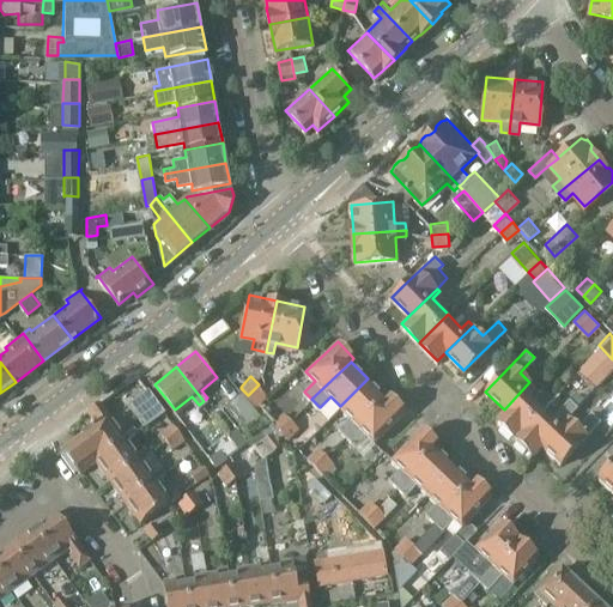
[(384,396),(368,378),(340,406),(350,417),(339,428),(346,433),(384,396)]
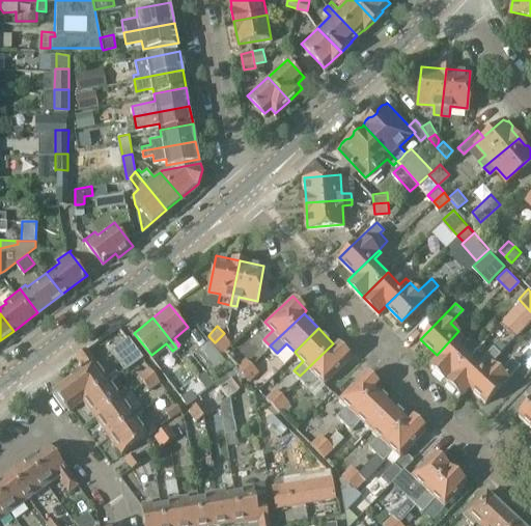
[(437,355),(429,362),(446,378),(469,353),(456,341),(463,334),(458,331),(437,355)]
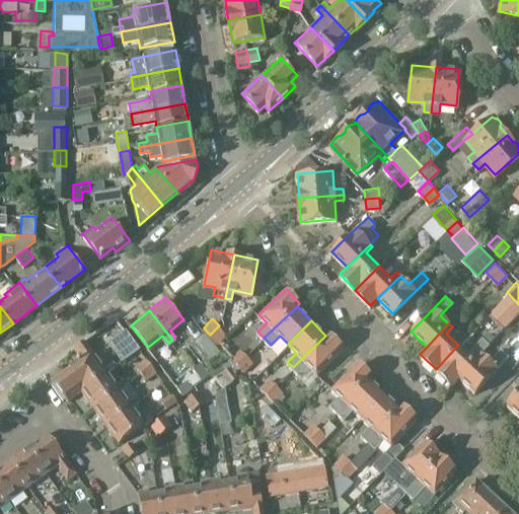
[(225,334),(219,325),(210,335),(216,342),(225,334)]
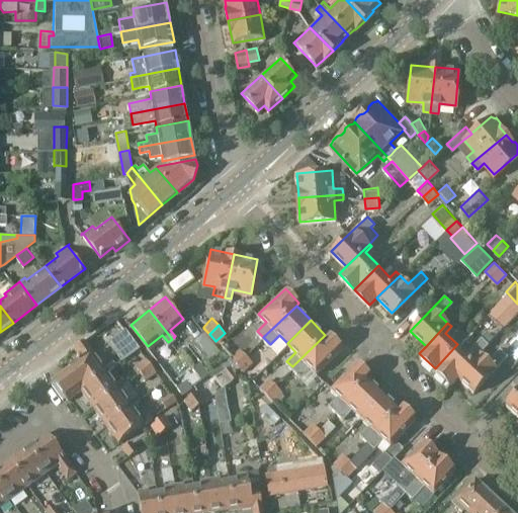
[(109,340),(121,357),(139,345),(125,328),(109,340)]
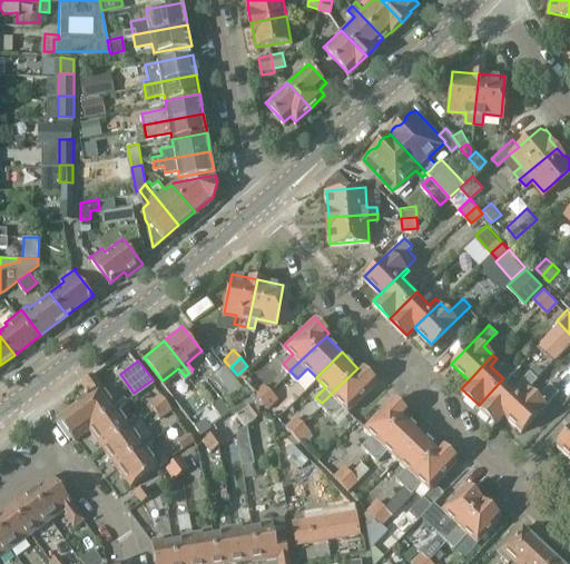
[(224,363),(212,373),(231,395),(242,385),(224,363)]
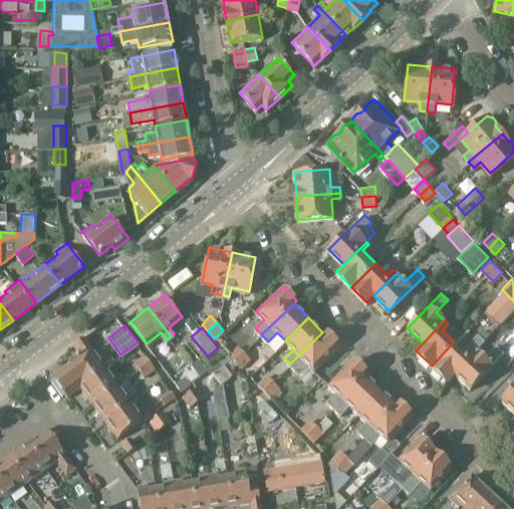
[(313,369),(339,343),(325,329),(322,332),(290,363),(297,370),(306,361),(313,369)]
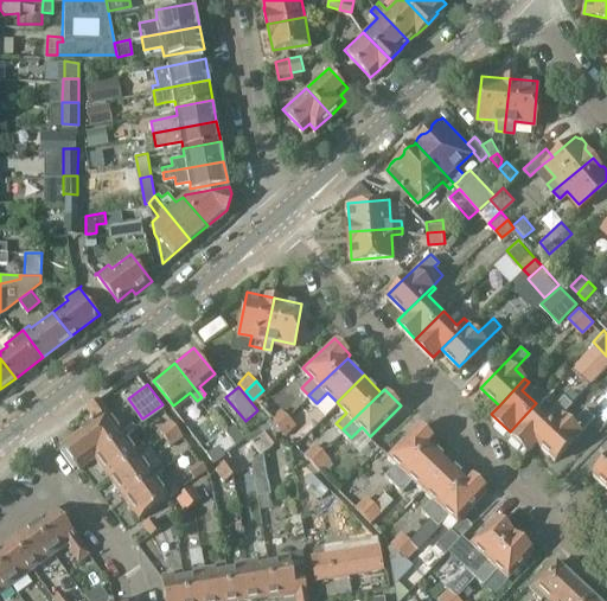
[(108,408),(100,396),(87,406),(95,416),(61,441),(63,443),(61,447),(74,466),(77,464),(80,467),(96,455),(126,433),(125,432),(134,424),(131,420),(121,427),(108,408)]
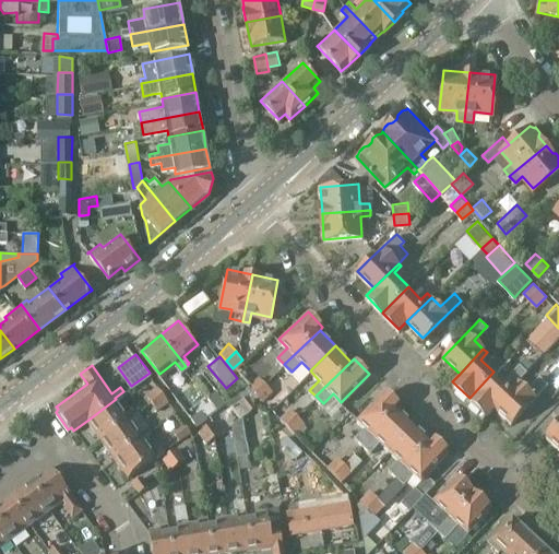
[(494,372),(470,398),(487,414),(487,413),(494,405),(518,380),(524,374),(515,366),(506,377),(509,380),(507,384),(494,372)]
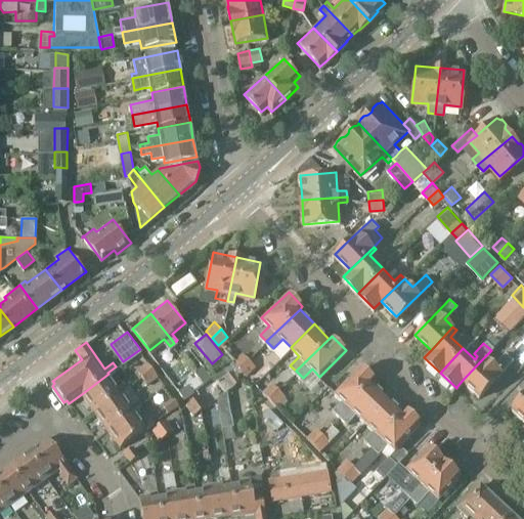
[(239,366),(249,358),(243,350),(232,359),(239,366)]
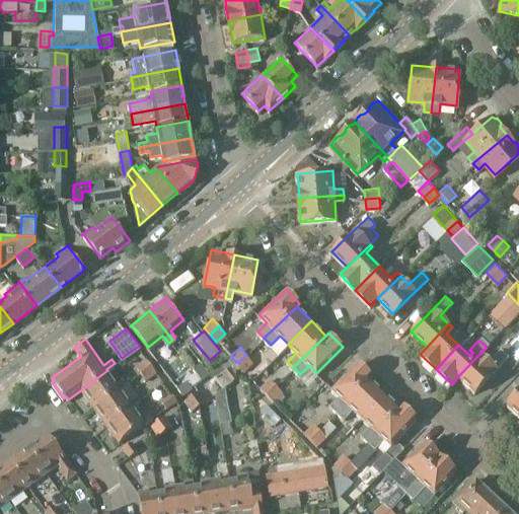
[(480,353),(458,376),(474,391),(509,355),(501,348),(489,361),(480,353)]
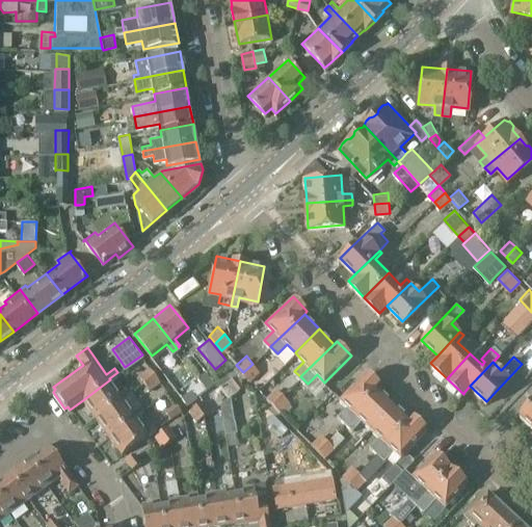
[(260,371),(253,364),(243,372),(250,379),(260,371)]
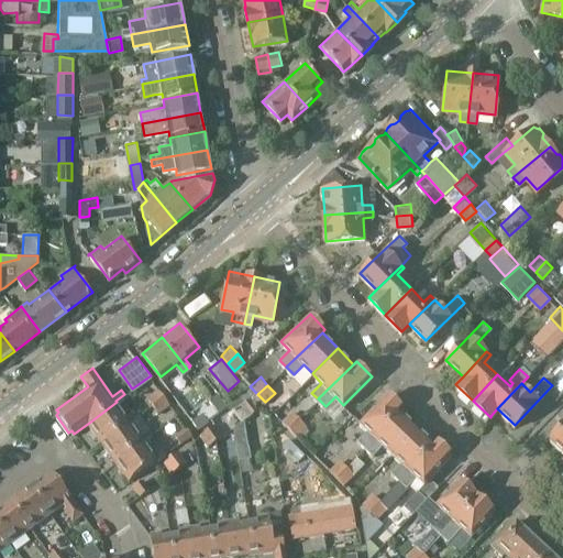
[(147,395),(153,403),(163,395),(157,387),(147,395)]
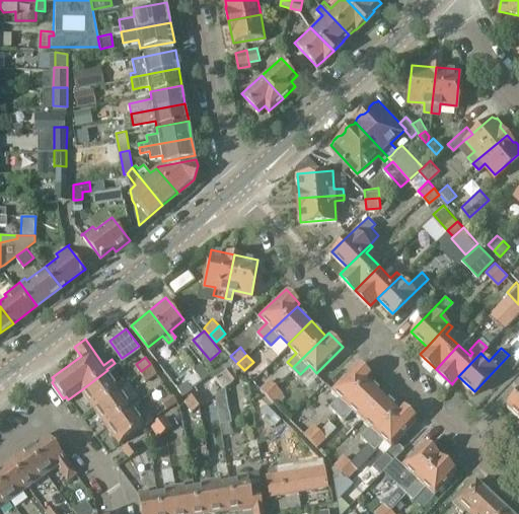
[(240,367),(239,366),(230,357),(212,371),(223,386),(225,385),(238,377),(236,374),(240,367)]
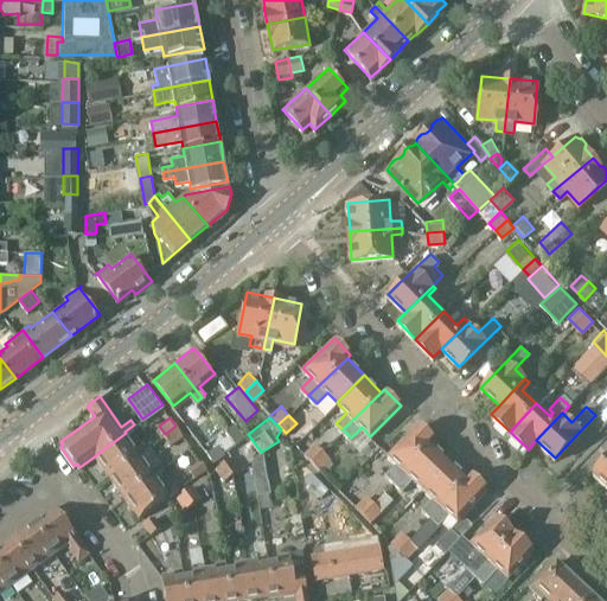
[(312,417),(299,430),(304,435),(317,422),(312,417)]
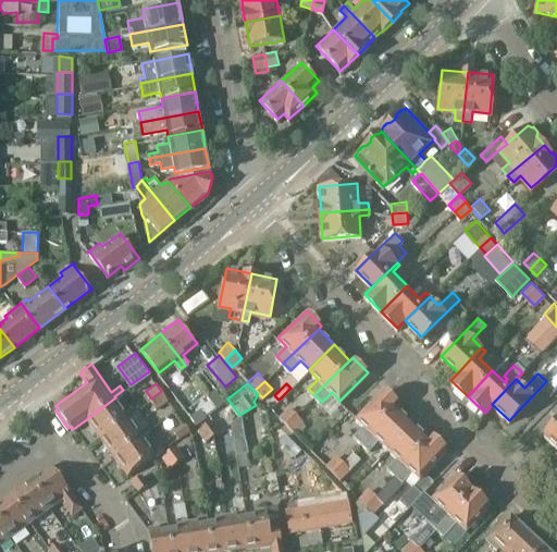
[(208,394),(217,406),(225,401),(215,388),(208,394)]
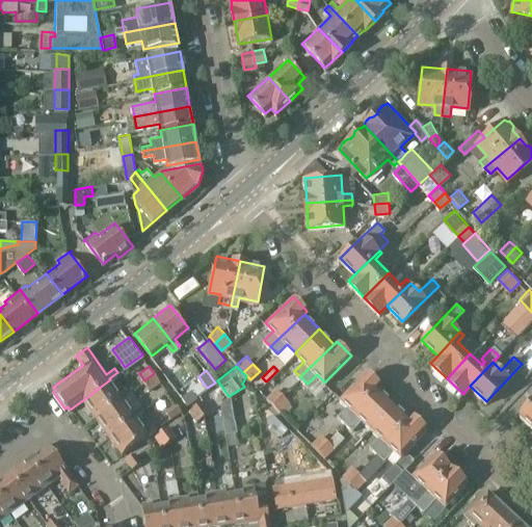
[(378,388),(380,385),(366,370),(340,398),(347,405),(338,414),(346,422),(378,388)]
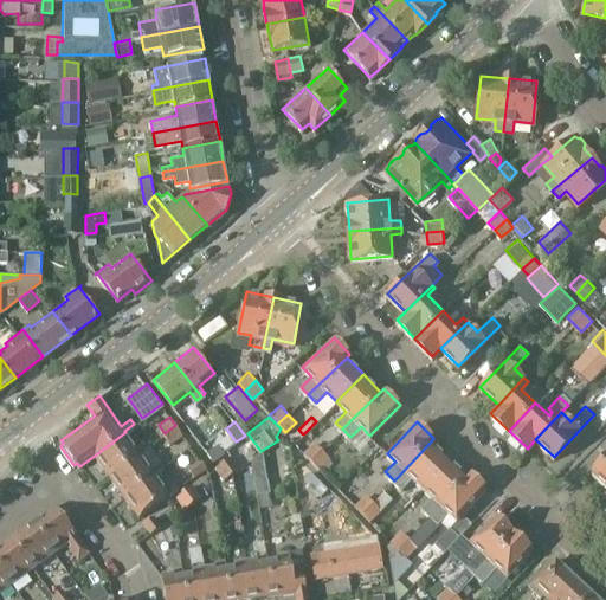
[(175,425),(165,433),(172,443),(182,434),(175,425)]
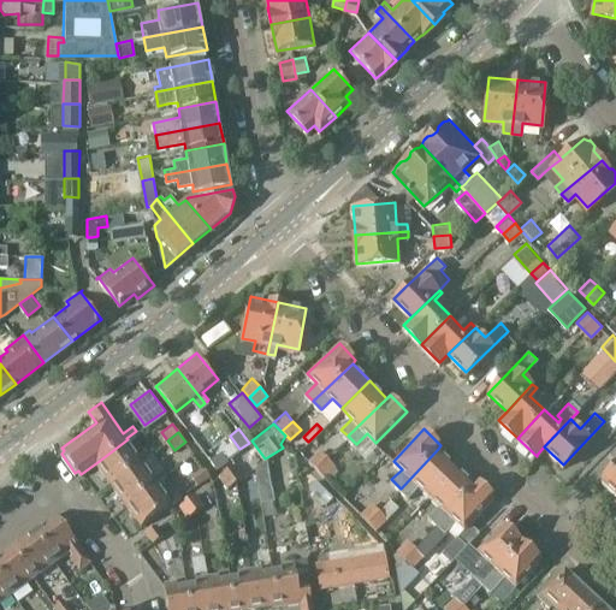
[(138,454),(128,439),(98,462),(112,481),(150,454),(152,452),(148,446),(138,454)]
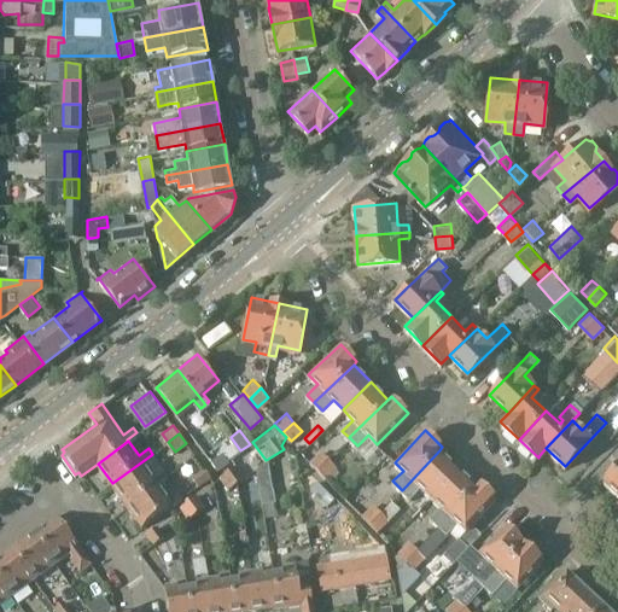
[(309,459),(318,467),(328,458),(320,449),(309,459)]
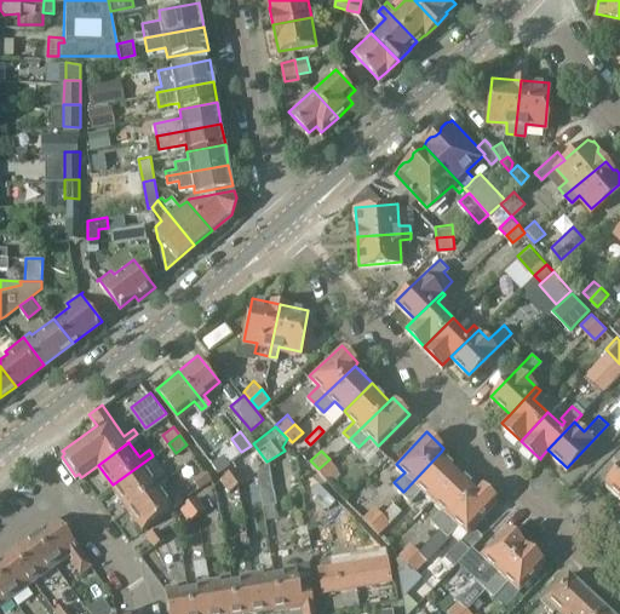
[(230,462),(224,452),(212,460),(211,460),(218,470),(219,469),(224,465),(230,462)]
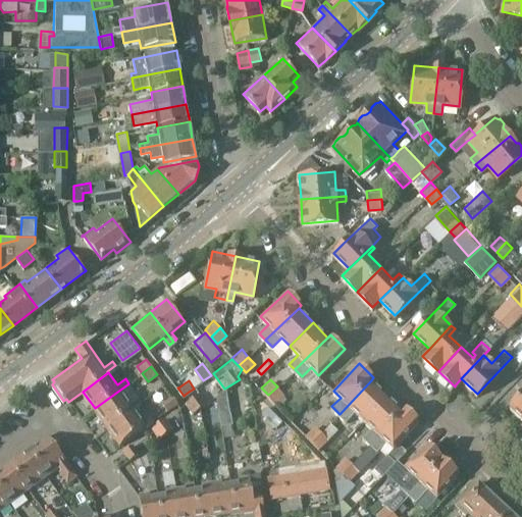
[(364,419),(386,395),(371,380),(340,414),(346,420),(355,410),(364,419)]
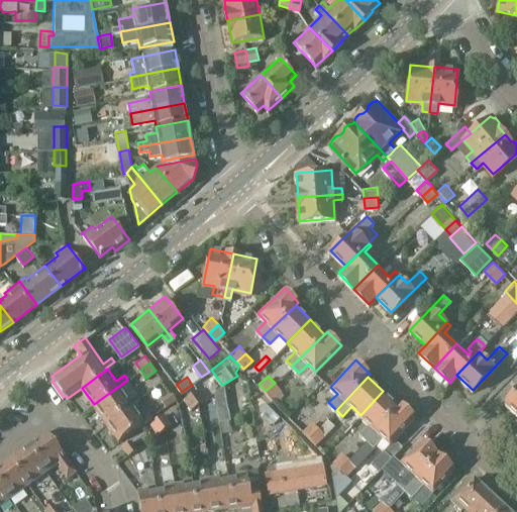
[(126,381),(94,404),(106,421),(132,403),(140,396),(136,391),(135,392),(126,381)]
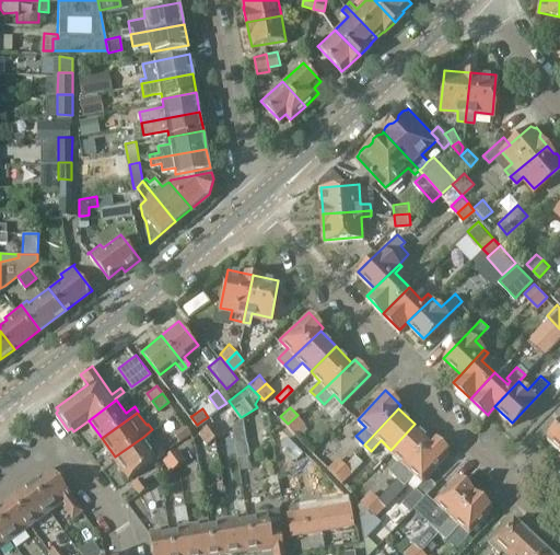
[(298,415),(288,424),(295,432),(305,423),(298,415)]
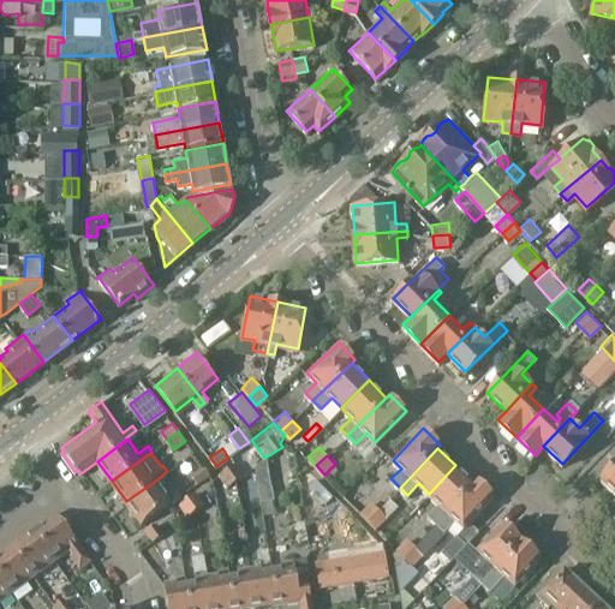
[(267,457),(255,465),(261,500),(274,497),(267,457)]
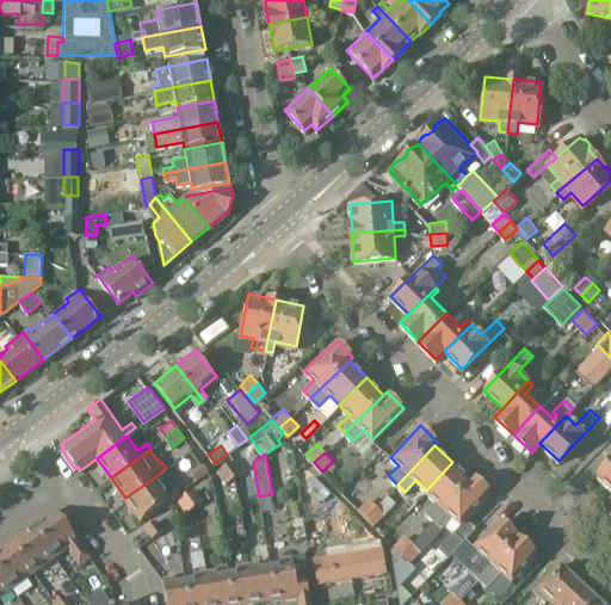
[(234,457),(226,464),(234,475),(242,468),(234,457)]
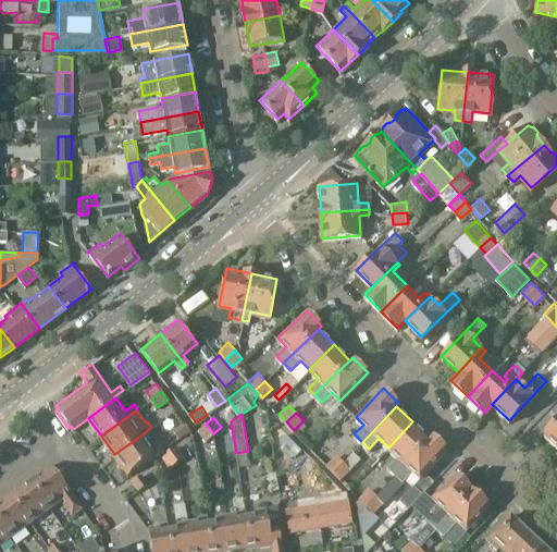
[(556,419),(546,431),(544,433),(556,445),(556,419)]
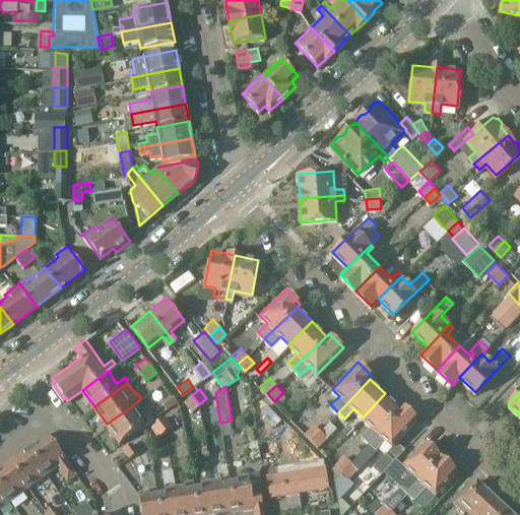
[(161,399),(167,406),(177,399),(172,392),(161,399)]
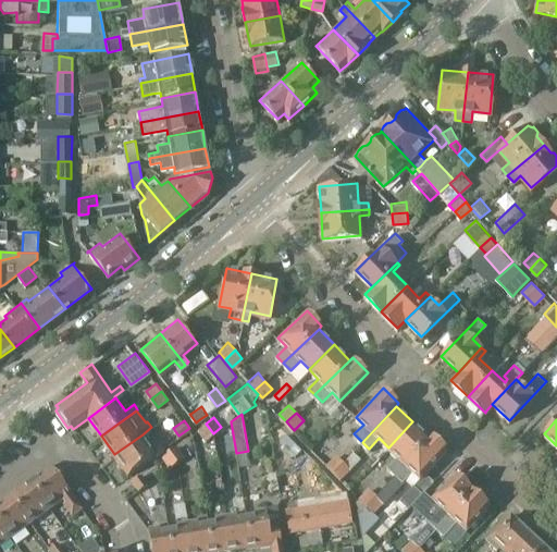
[(388,466),(395,473),(429,437),(412,421),(388,448),(397,456),(388,466)]
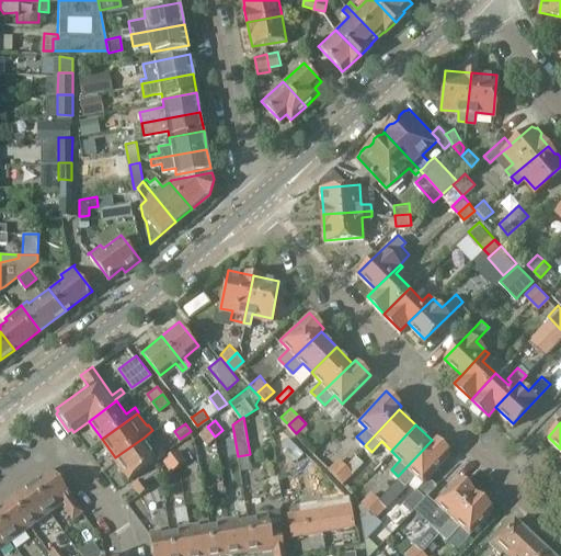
[(215,437),(207,427),(199,432),(206,443),(215,437)]
